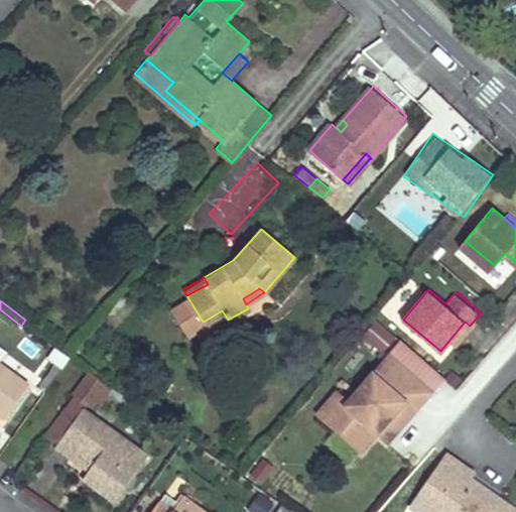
[(208,332),(226,322),(228,320),(222,310),(204,322),(203,322),(208,332)]
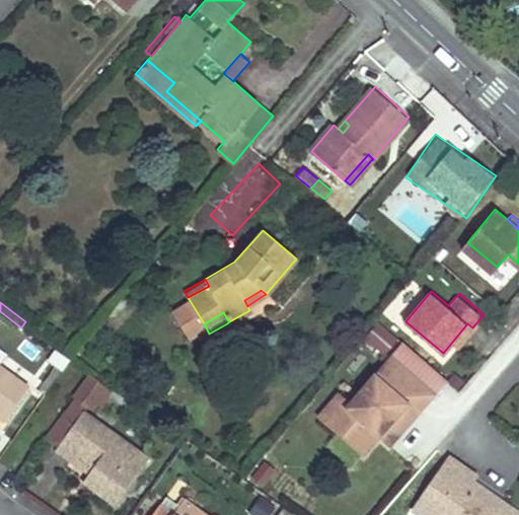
[(365,342),(387,355),(398,335),(376,321),(365,342)]
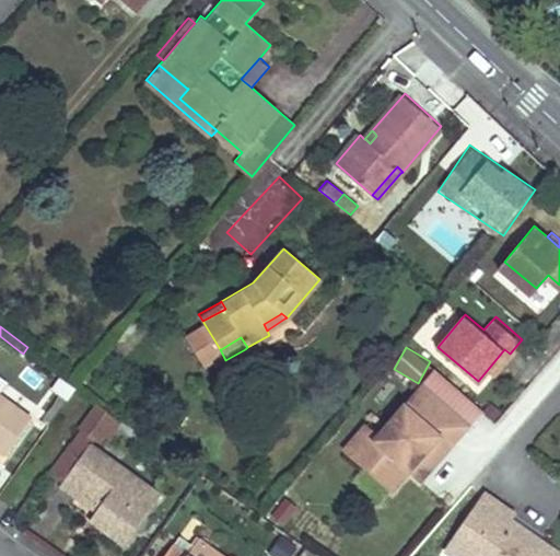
[(504,349),(489,368),(494,372),(510,354),(504,349)]
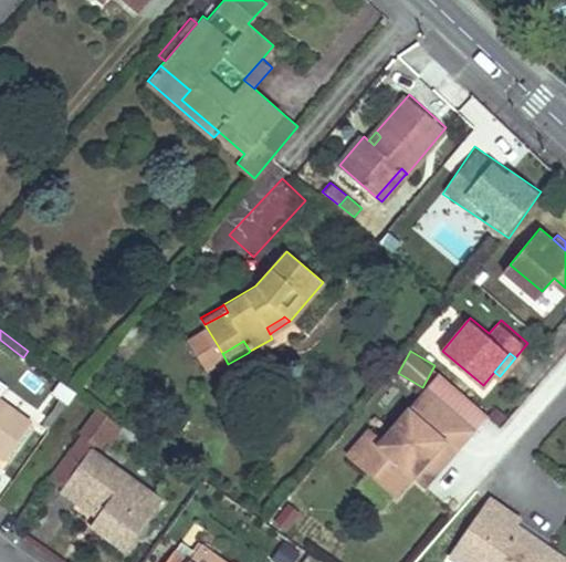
[(439,465),(454,448),(433,429),(451,409),(427,388),(383,439),(363,462),(397,491),(413,471),(428,455),(439,465)]
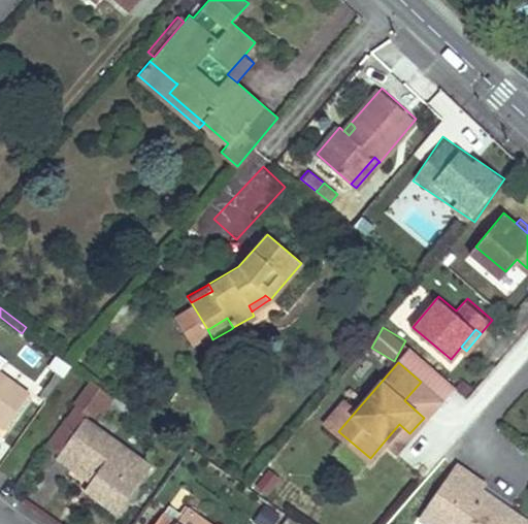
[(31,392),(0,369),(0,420),(6,425),(31,392)]
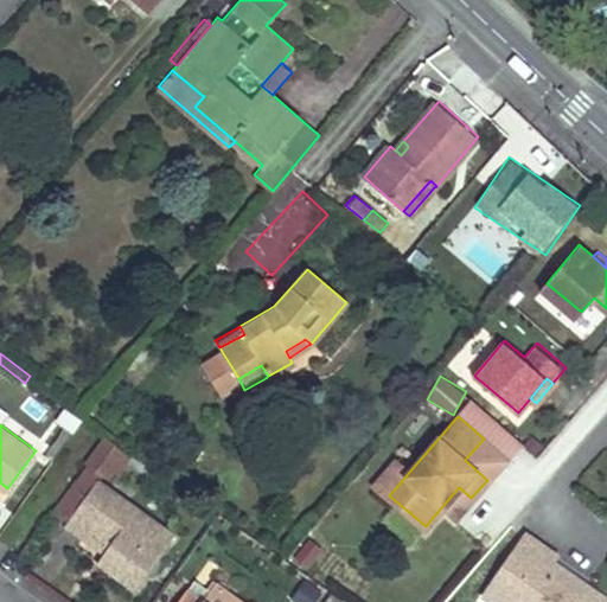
[(113,466),(126,449),(106,434),(89,459),(108,473),(113,467),(113,466)]
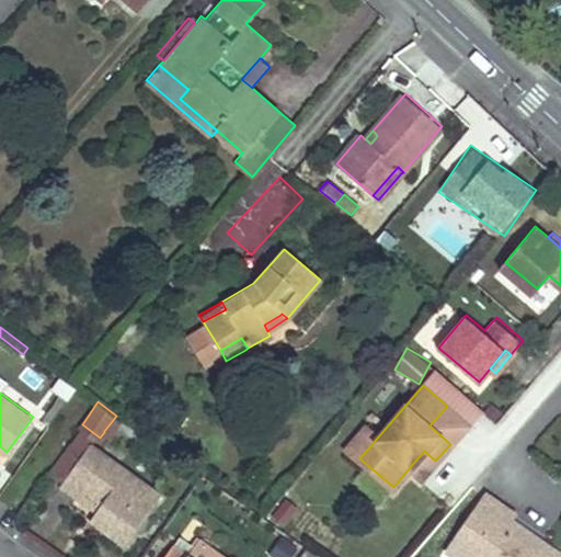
[(450,444),(468,423),(447,406),(430,425),(450,444)]
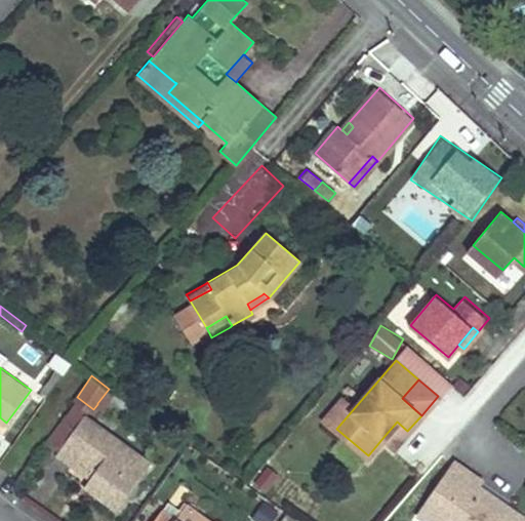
[(107,411),(119,396),(109,389),(97,403),(97,404),(107,411)]
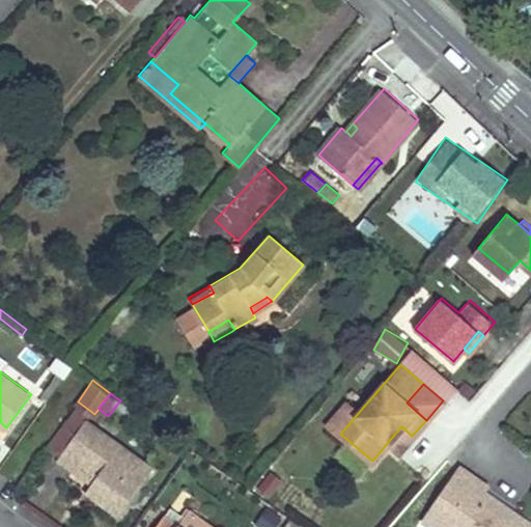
[(94,414),(78,401),(44,448),(63,450),(64,448),(88,419),(89,420),(93,415),(94,414)]
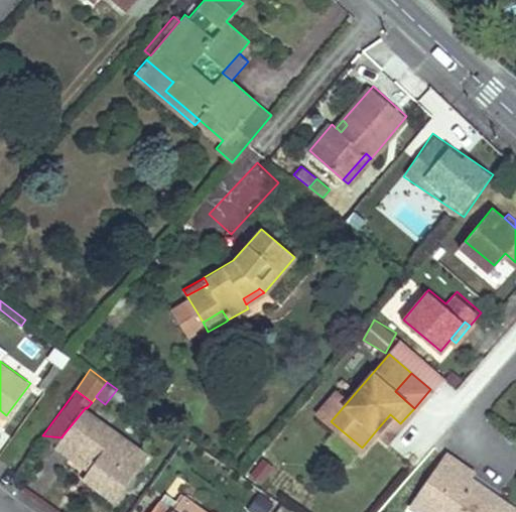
[(349,400),(338,390),(319,411),(331,421),(349,400)]
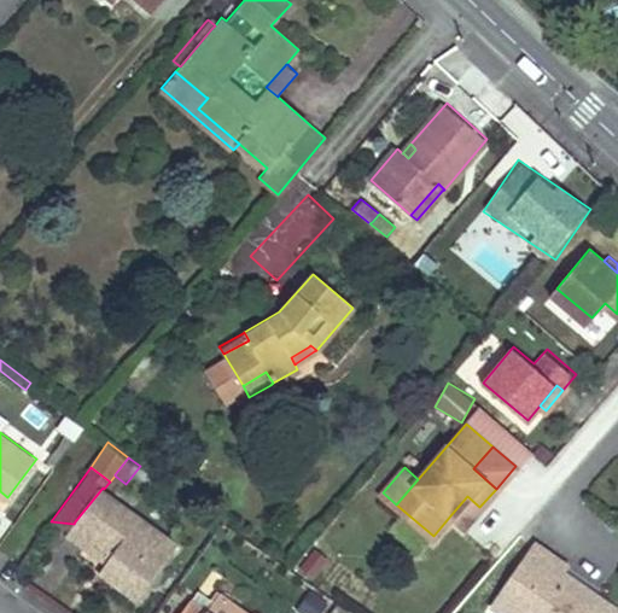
[(178,543),(104,489),(103,488),(75,521),(74,524),(76,525),(114,553),(106,562),(100,570),(138,599),(178,543)]
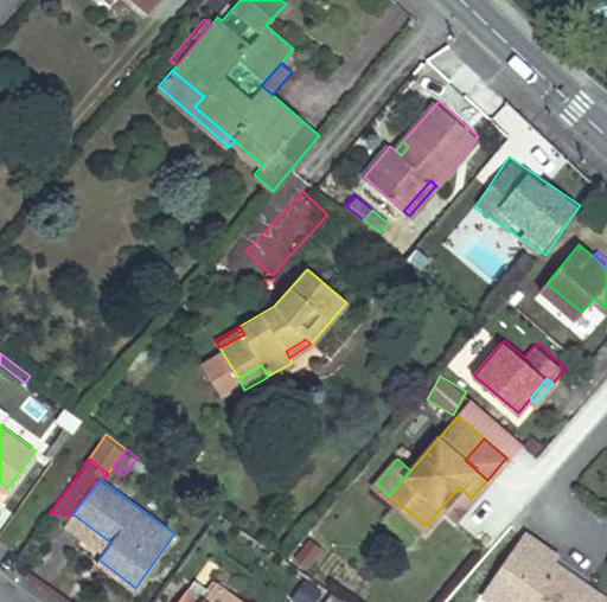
[(459,487),(443,505),(455,516),(471,498),(459,487)]
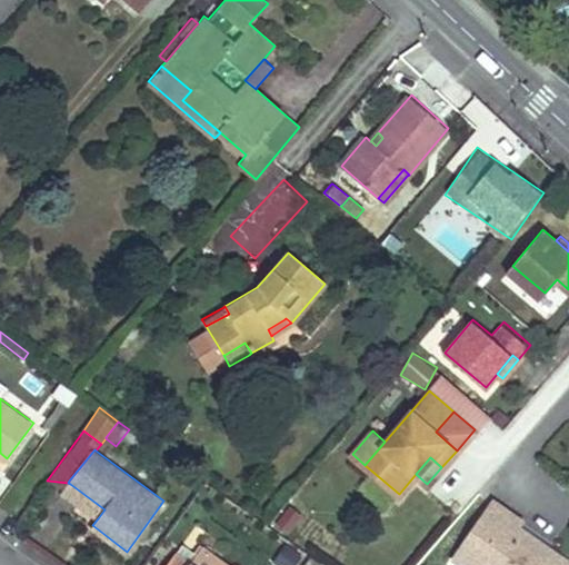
[(105,509),(70,484),(68,483),(61,492),(97,517),(98,518),(105,509)]
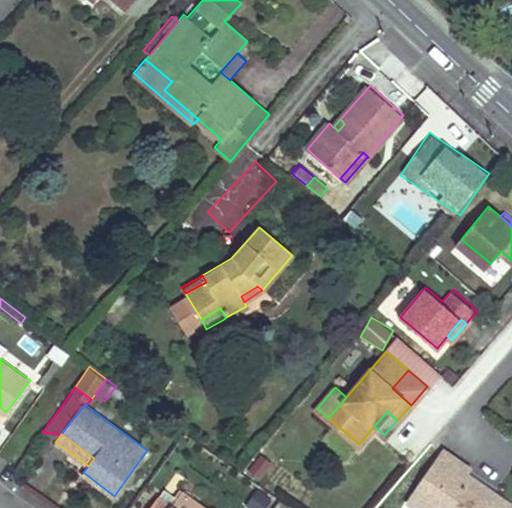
[(460,460),(444,449),(409,499),(421,507),(511,507),(511,504),(465,472),(456,466),(460,460)]
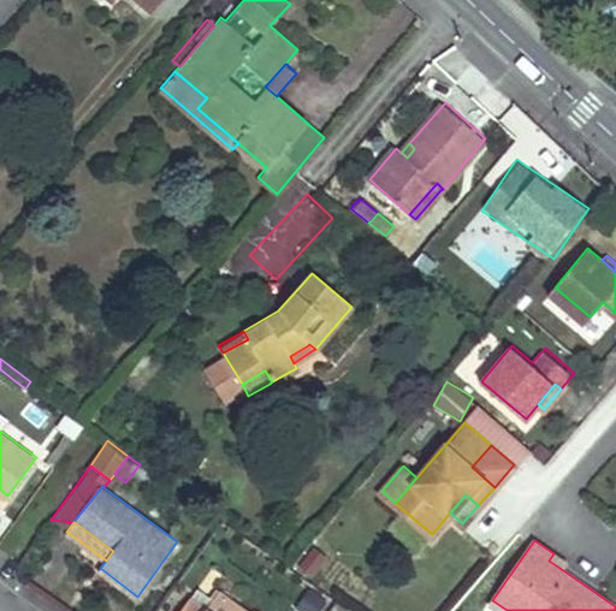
[(564,561),(554,553),(549,561),(560,568),(564,561)]
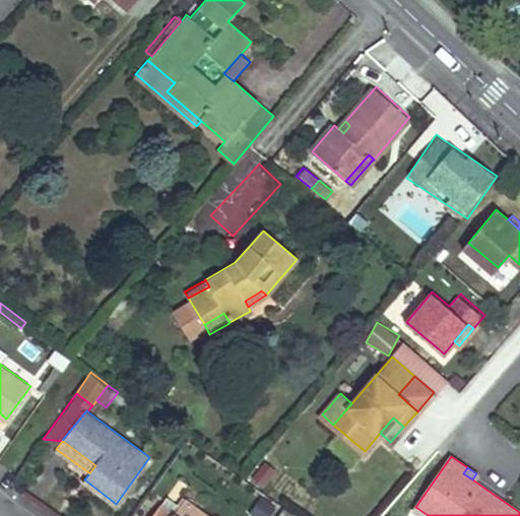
[(210,515),(187,499),(186,498),(176,513),(179,515),(210,515)]
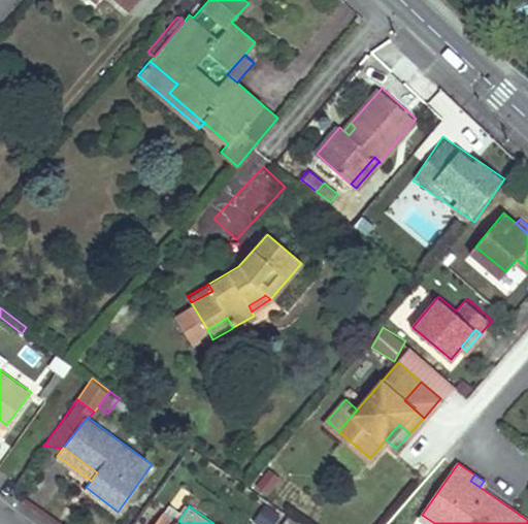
[(182,523),(178,521),(164,511),(154,523),(182,523)]
